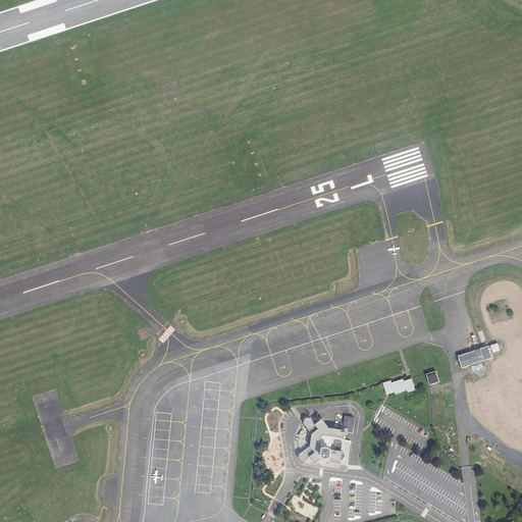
[(463,368),(472,365),(480,363),(493,359),(488,346),(481,348),(459,355),(463,368)]
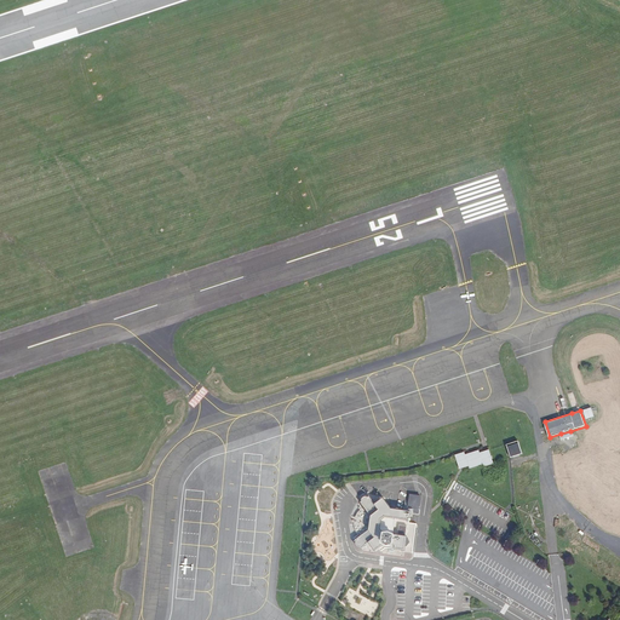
[(518,440),(506,443),(511,457),(522,453),(518,440)]
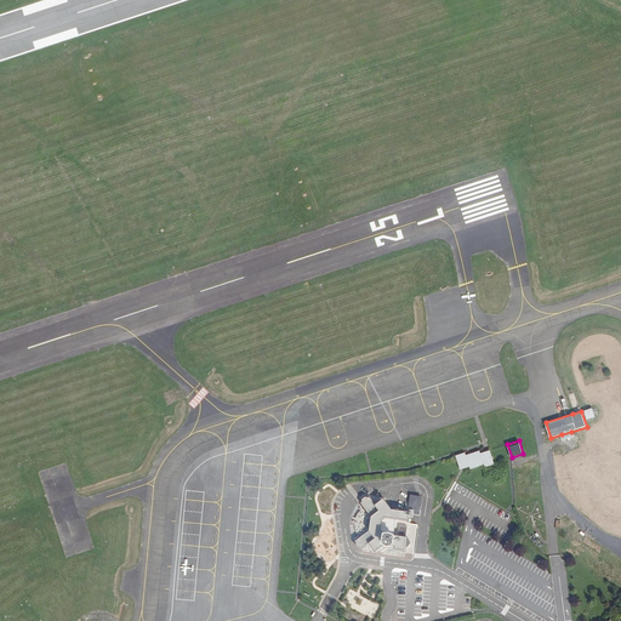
[(465,453),(456,456),(461,469),(469,467),(471,468),(471,469),(484,465),(485,467),(495,465),(490,450),(482,454),(480,450),(466,455),(465,453)]
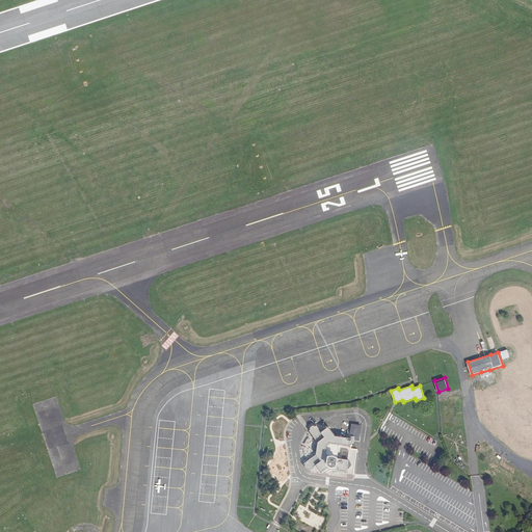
[(354,441),(360,441),(361,436),(360,437),(362,425),(352,424),(352,429),(352,436),(355,436),(354,441)]
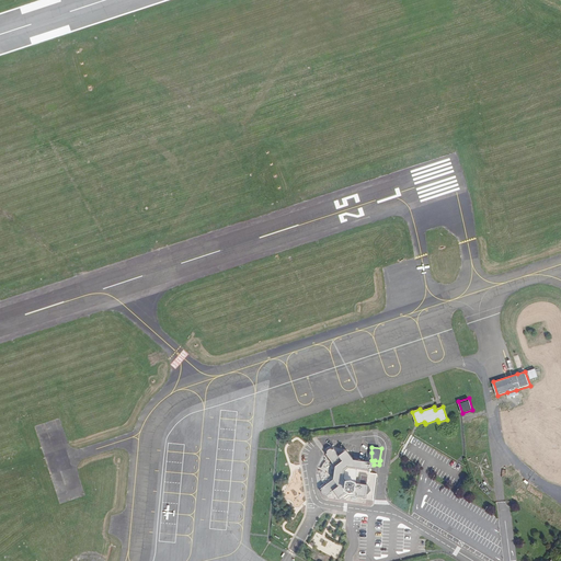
[(361,469),(371,471),(371,468),(371,465),(371,462),(366,461),(354,460),(347,451),(344,454),(340,457),(338,454),(334,450),(331,449),(325,453),(325,455),(336,468),(334,480),(322,490),(322,495),(327,497),(328,499),(334,493),(340,500),(343,496),(348,492),(355,494),(357,483),(358,471),(361,469)]
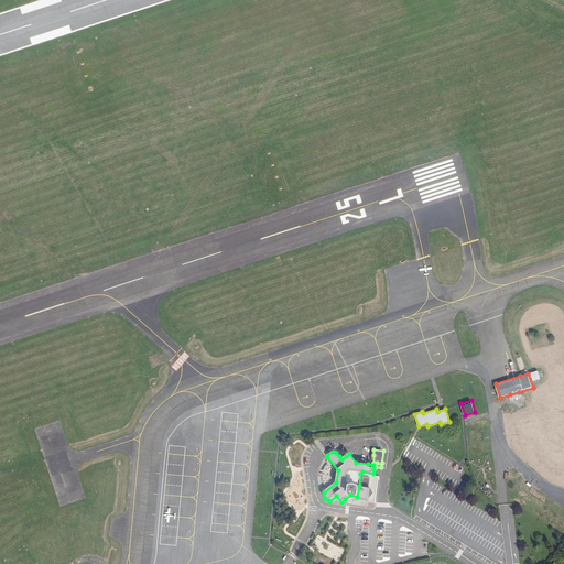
[(373,463),(373,455),(369,455),(368,464),(373,465),(373,467),(376,467),(377,463),(373,463)]
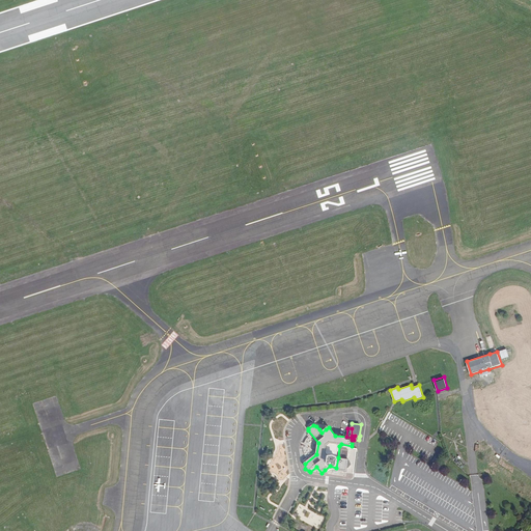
[(318,443),(308,430),(307,432),(309,437),(306,439),(304,442),(301,443),(301,448),(303,449),(303,452),(306,458),(303,462),(304,464),(305,464),(316,454),(318,443)]
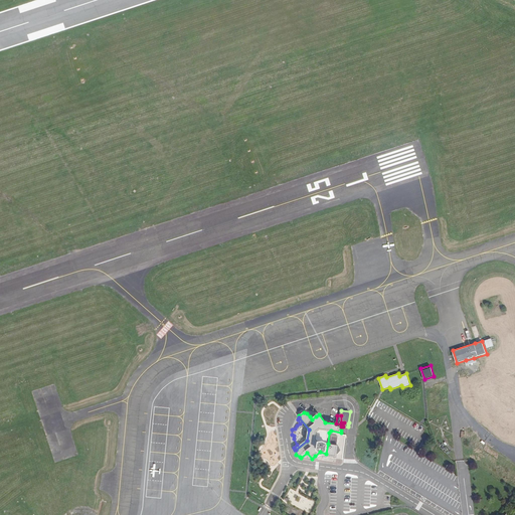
[(336,459),(343,460),(347,436),(341,435),(341,433),(331,431),(329,433),(328,444),(338,446),(336,459)]
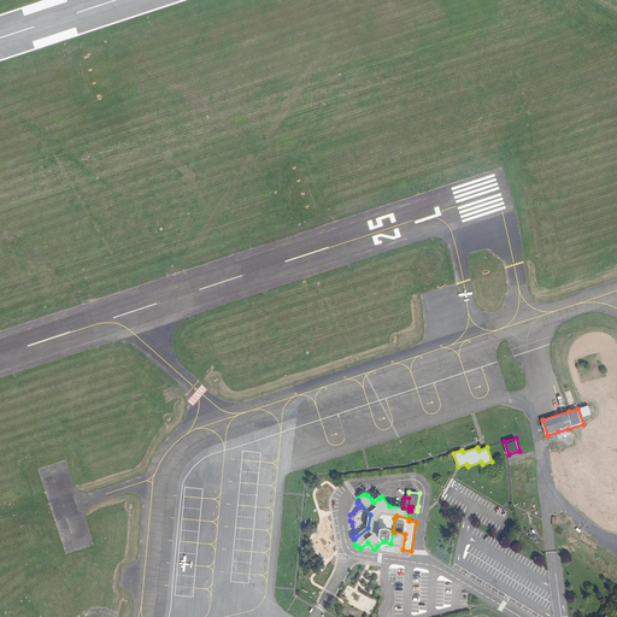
[(393,532),(391,544),(391,548),(403,550),(405,534),(393,532)]
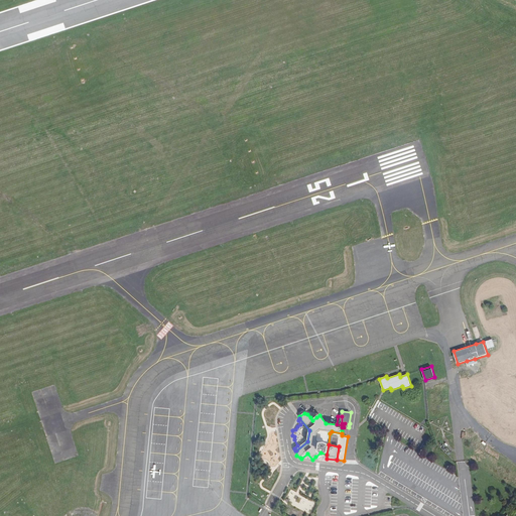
All buildings are outlined.
